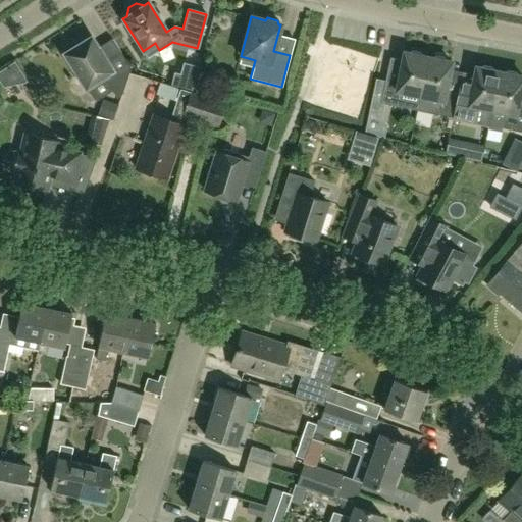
[(103,77),(116,98),(121,95),(129,68),(120,53),(106,62),(90,37),(86,39),(80,38),(68,45),(67,51),(62,54),(85,89),(103,77)]
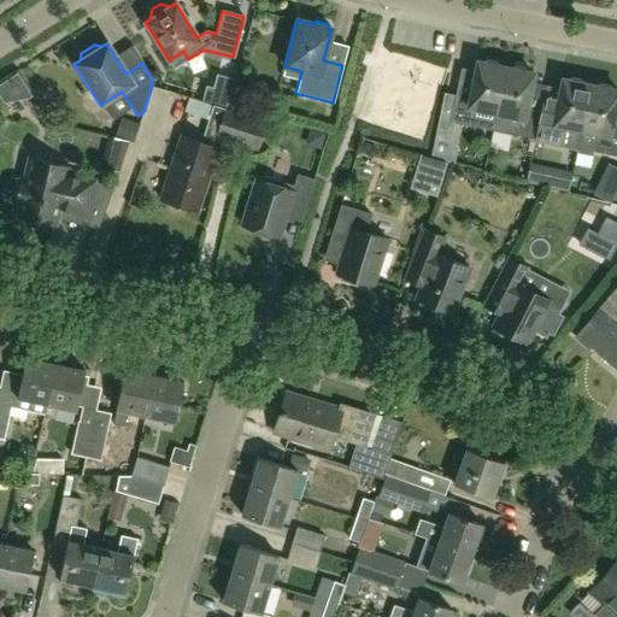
[(493,128),(495,112),(505,68),(499,66),(497,62),(487,60),(482,63),(476,62),(469,97),(456,94),(450,122),(477,128),(477,125),(493,128)]
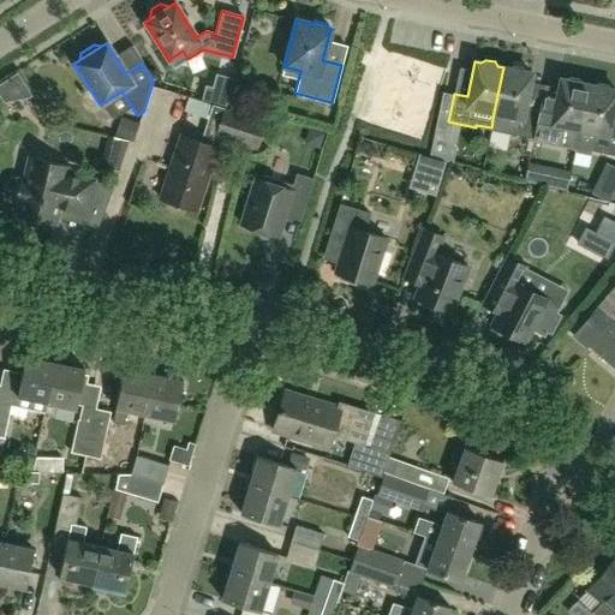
[(513,66),(508,69),(503,67),(494,112),(491,127),(506,131),(506,133),(532,139),(538,111),(524,108),(531,73),(526,72),(523,67),(513,66)]
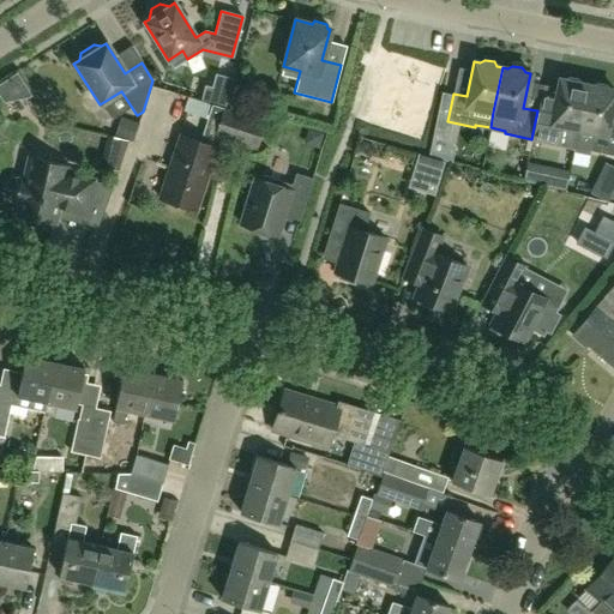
[(559,79),(555,94),(541,91),(537,110),(531,139),(575,148),(578,130),(587,85),(582,84),(578,79),(569,77),(565,80),(559,79)]
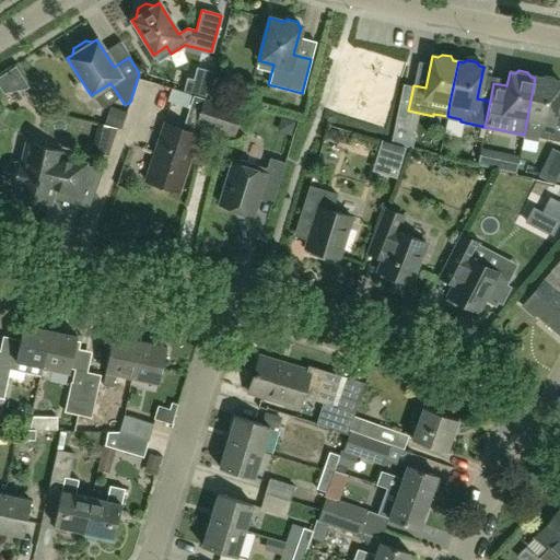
[(545,76),(540,79),(535,78),(527,118),(524,135),(559,141),(559,115),(555,114),(559,88),(559,82),(556,82),(553,78),(545,76)]
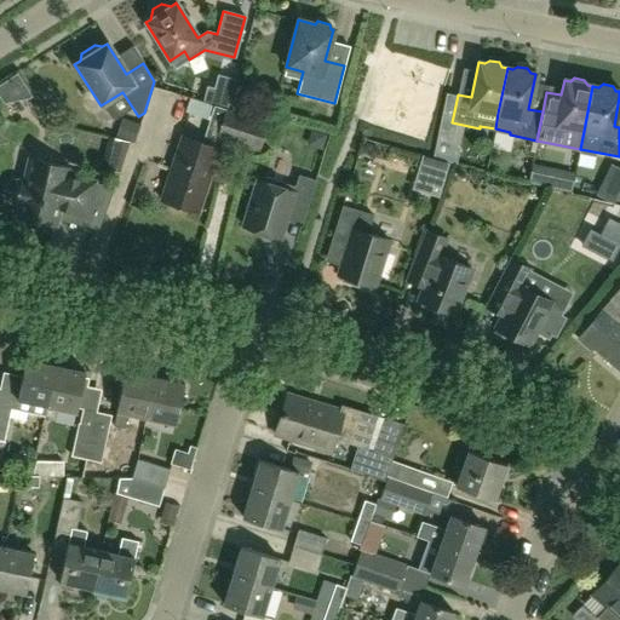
[(197,212),(218,149),(220,142),(259,154),(269,124),(227,112),(190,99),(185,112),(210,119),(202,143),(182,137),(161,200),(197,212)]
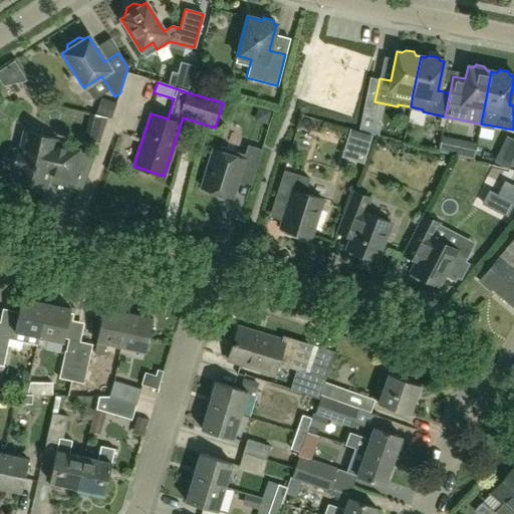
[(84,139),(98,143),(107,117),(90,113),(84,139)]
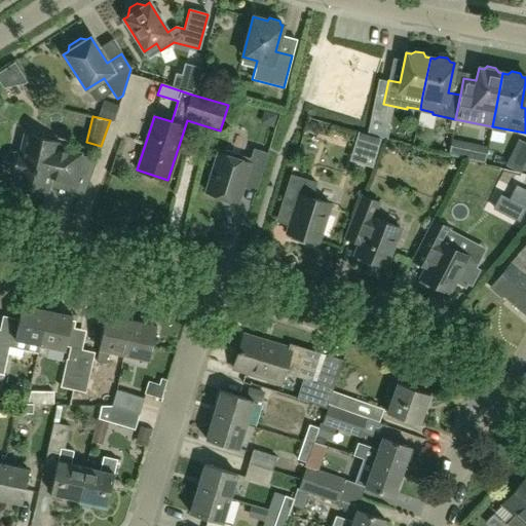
[(46,191),(48,180),(72,185),(79,155),(55,149),(57,143),(25,136),(21,155),(16,155),(12,155),(7,157),(5,161),(5,166),(8,171),(12,173),(15,174),(13,184),(46,191)]
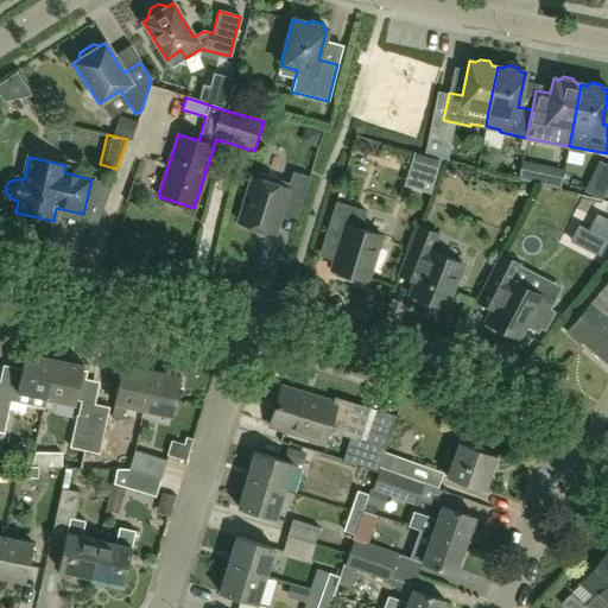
[(283,203),(299,208),(309,176),(292,171),(286,188),(277,184),(278,178),(259,173),(258,178),(252,177),(238,222),(273,233),(283,203)]
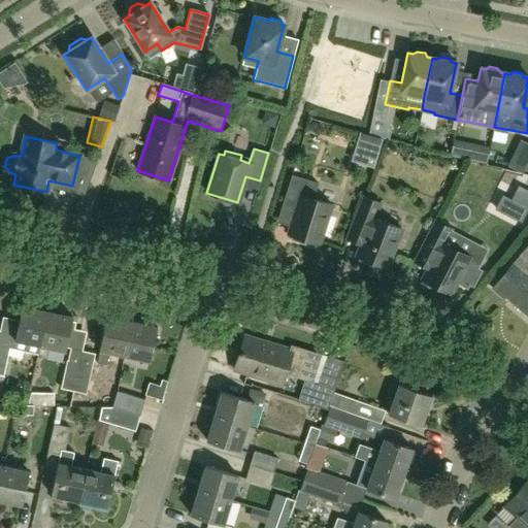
[(294,213),(287,234),(291,235),(290,239),(304,243),(305,239),(318,243),(330,204),(311,198),(317,183),(291,174),(281,206),(292,209),(294,213)]
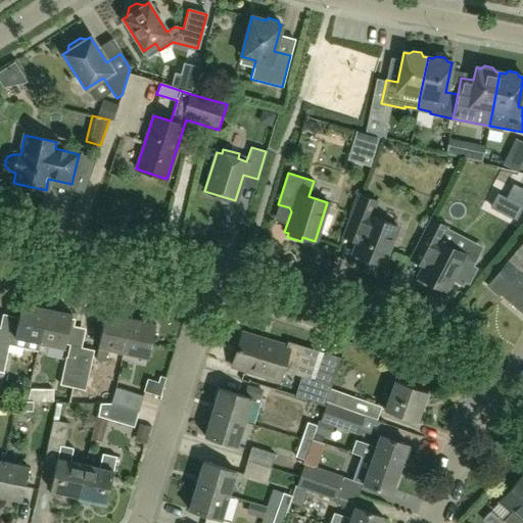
[(508,221),(522,212),(522,195),(518,198),(515,192),(497,202),(508,221)]
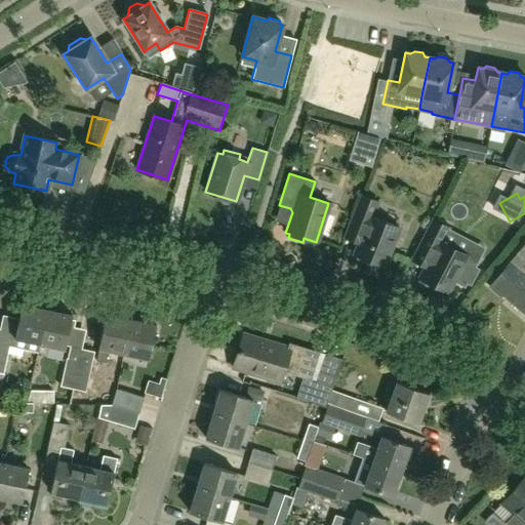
[(362,196),(350,226),(345,239),(358,244),(354,254),(357,255),(356,259),(369,265),(371,260),(384,266),(399,227),(370,215),(376,201),(362,196)]
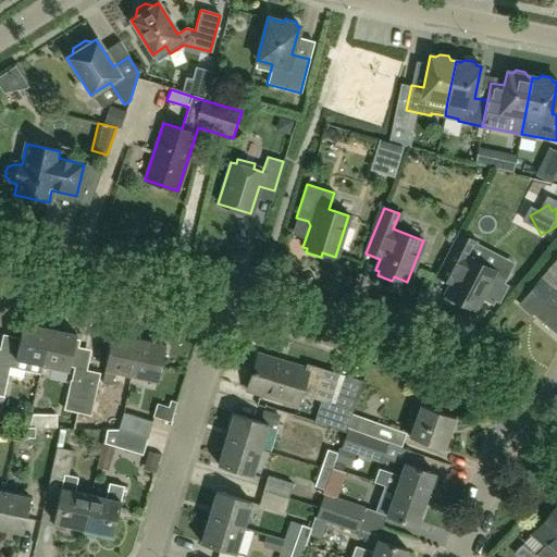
[(459,233),(443,264),(437,276),(450,283),(445,294),(448,296),(447,300),(460,307),(462,304),(474,309),(481,298),(492,304),(494,299),(498,301),(507,285),(503,283),(505,279),(494,273),(495,271),(467,256),(474,240),(459,233)]
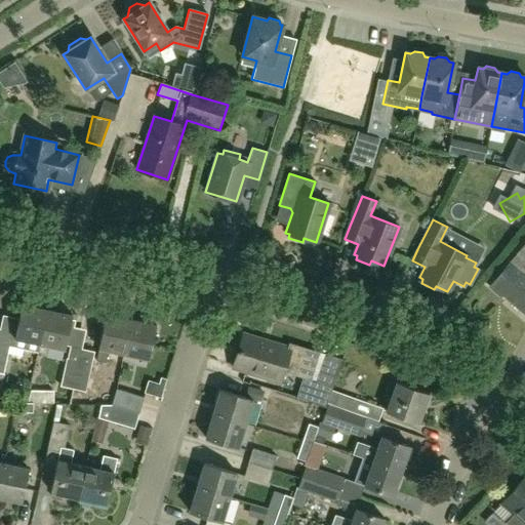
[(524,242),(489,286),(500,296),(502,294),(524,314),(524,313),(524,242)]
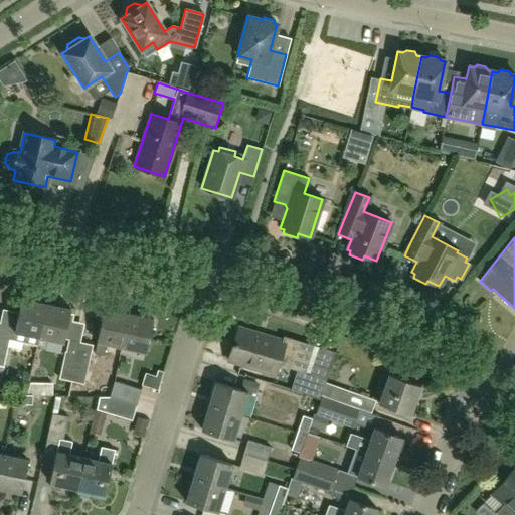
[(36,346),(45,304),(21,299),(11,340),(36,346)]
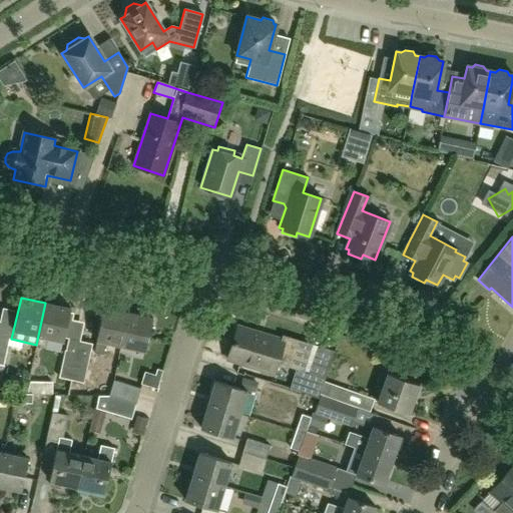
[(70,308),(45,303),(36,345),(45,347),(47,338),(63,342),(70,308)]
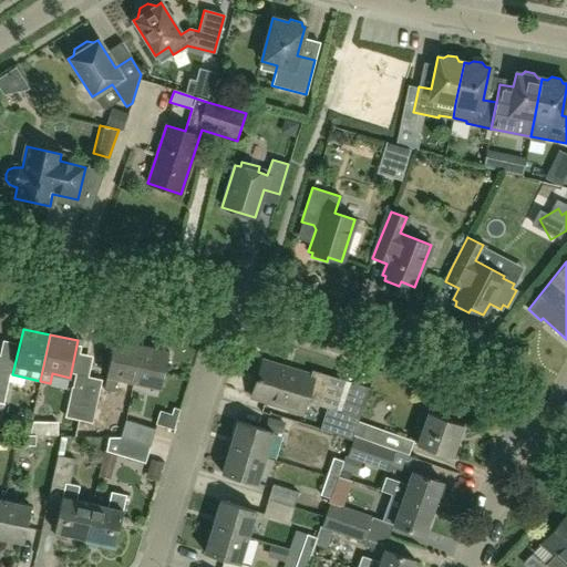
[(133,382),(142,344),(114,339),(105,375),(107,375),(104,389),(113,392),(116,378),(133,382)]
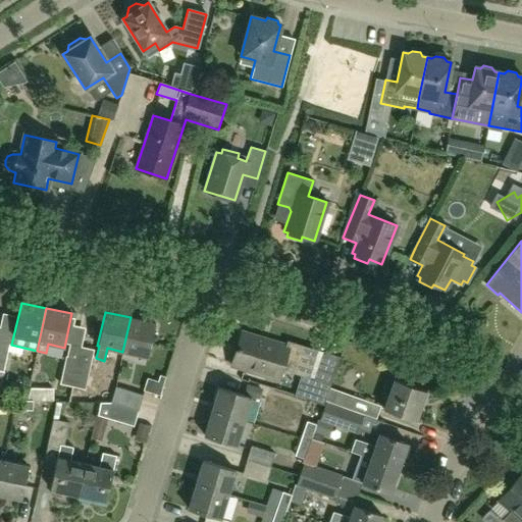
[(155,323),(131,317),(122,352),(148,357),(155,323)]
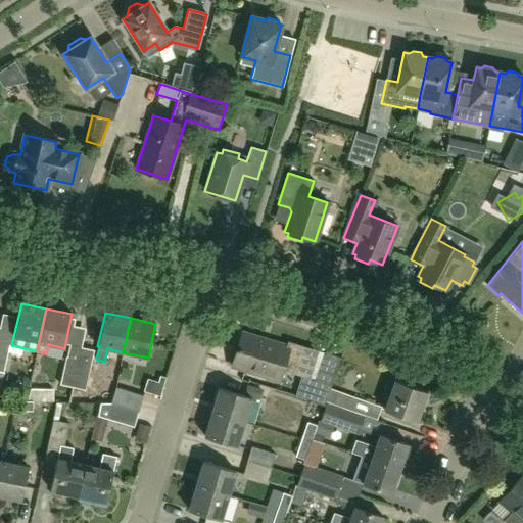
[(288,341),(287,346),(241,332),(231,366),(278,380),(281,370),(311,379),(319,350),(288,341)]
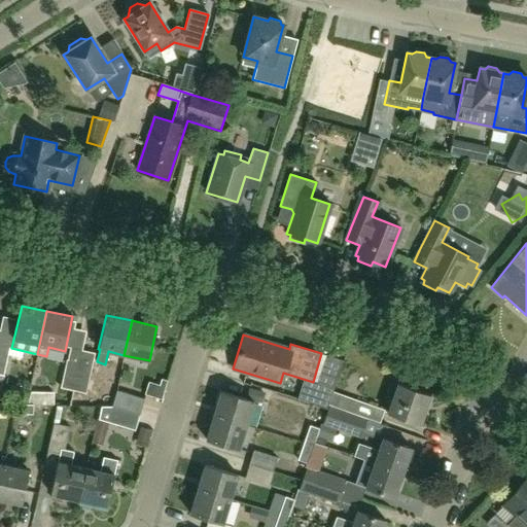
[(0,386),(8,351),(0,348),(0,386)]
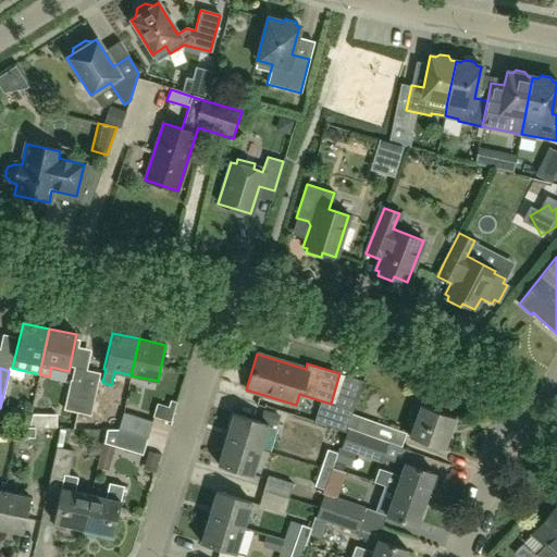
[(77,412),(86,370),(74,368),(64,409),(77,412)]
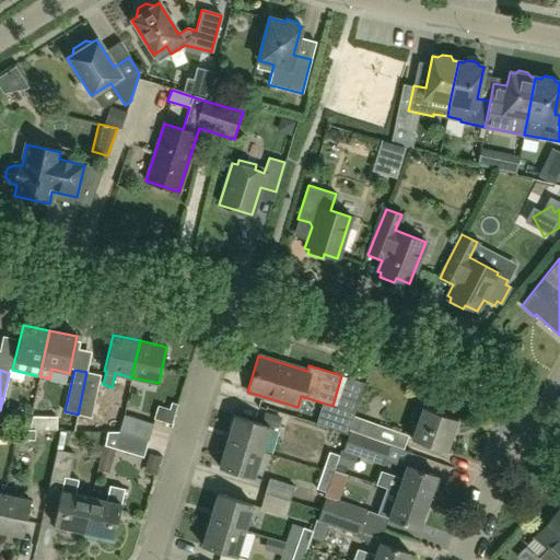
[(100,375),(86,372),(78,415),(73,428),(93,430),(95,418),(91,417),(100,375)]
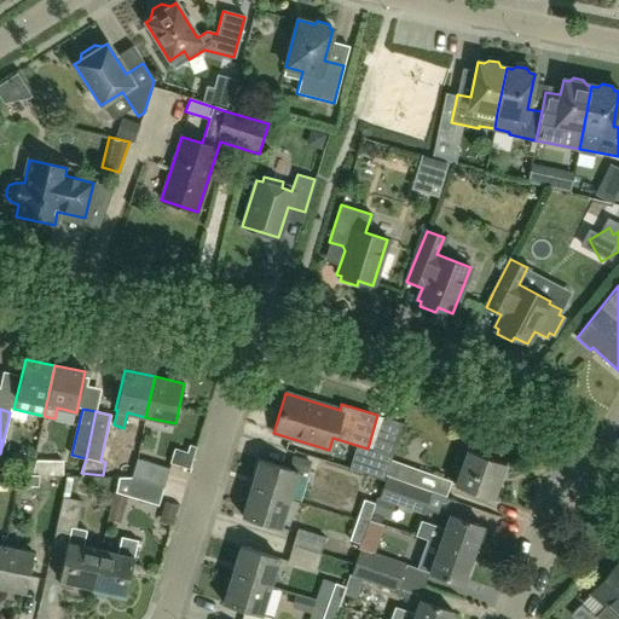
[(385,476),(391,460),(389,460),(395,444),(375,435),(366,460),(363,473),(383,480),(385,476)]
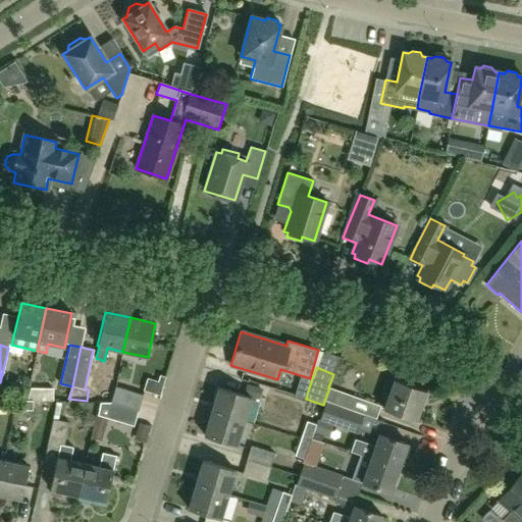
[(425,390),(394,379),(390,378),(387,379),(383,387),(386,393),(388,394),(383,410),(415,421),(425,390)]
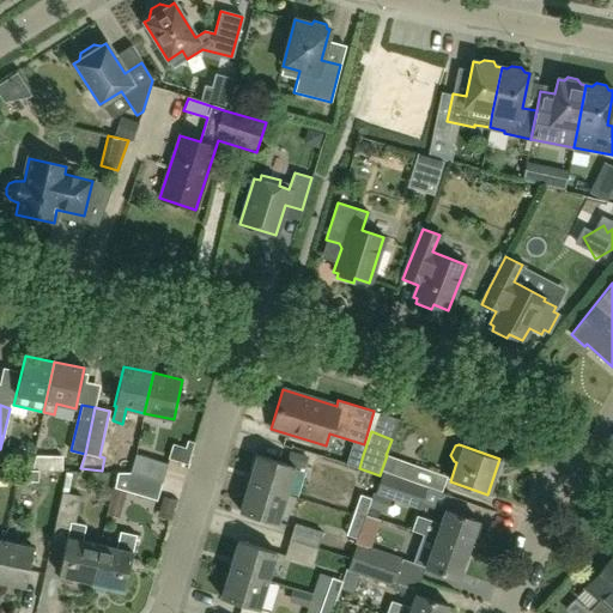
[(134,460),(129,472),(162,481),(168,463),(135,454),(134,460)]
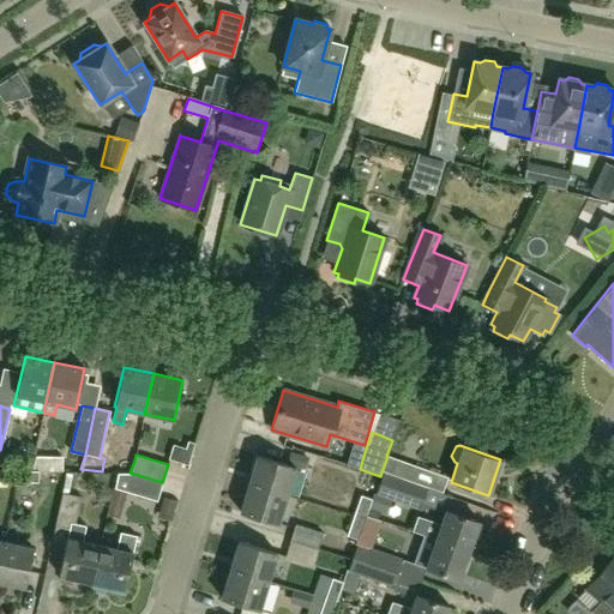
[(256,456),(247,485),(287,495),(295,467),(256,456)]
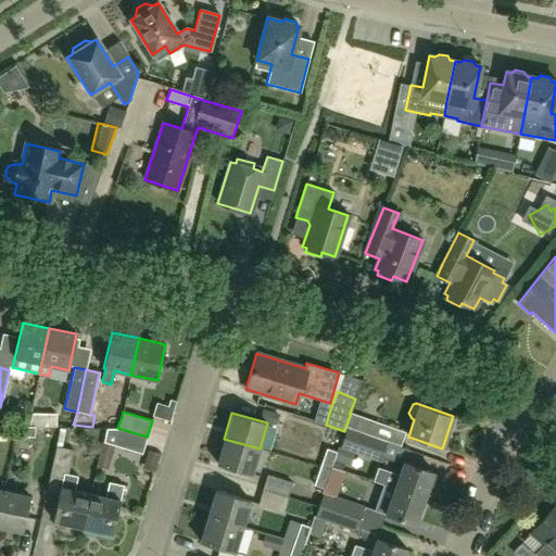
[(404,433),(351,413),(345,428),(388,442),(400,446),(404,433)]
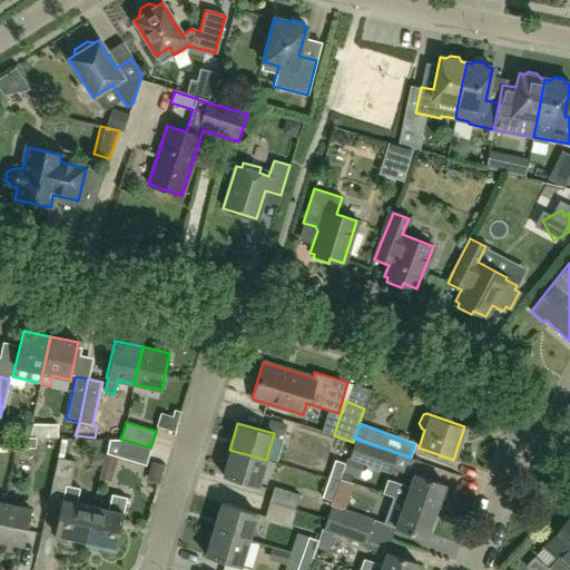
[(176,460),(183,429),(161,424),(155,455),(176,460)]
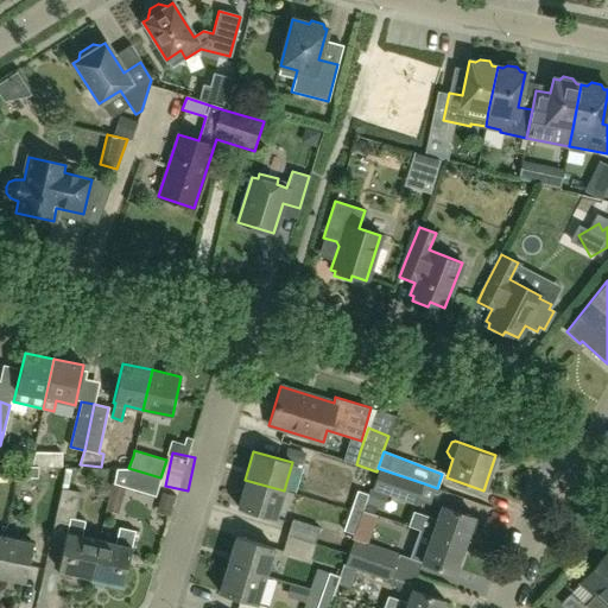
[(37,477),(37,467),(38,467),(17,466),(17,477),(37,477)]
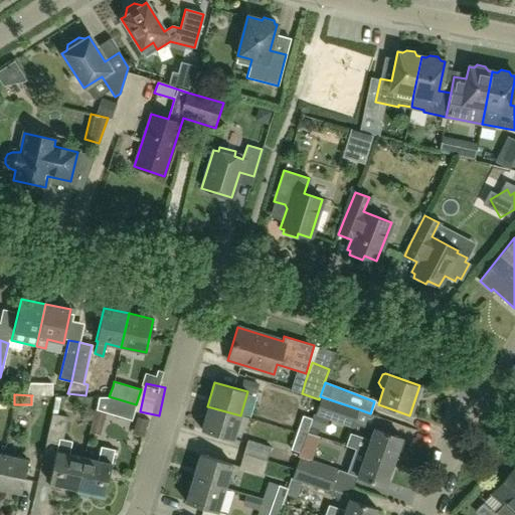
[(131,420),(136,404),(109,396),(99,396),(93,419),(103,422),(106,412),(131,420)]
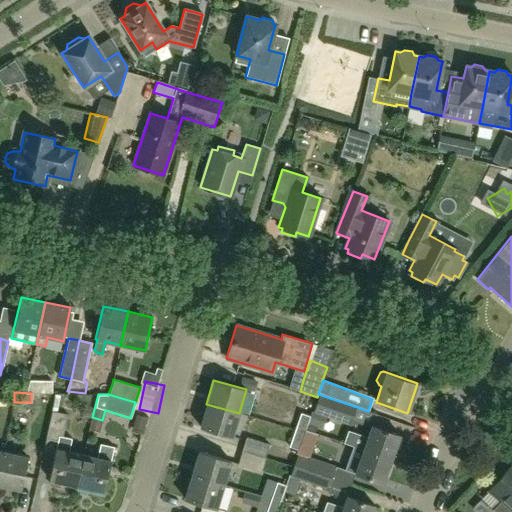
[(352,421),(357,407),(318,394),(317,397),(318,397),(311,416),(306,430),(315,433),(317,427),(322,429),(326,417),(350,425),(352,421)]
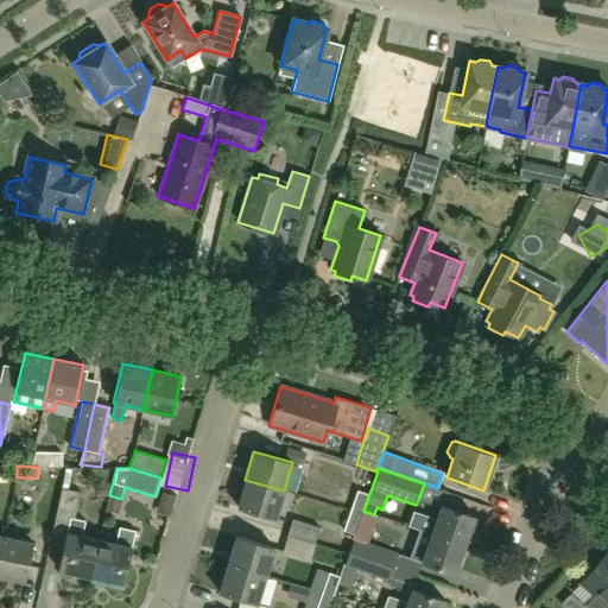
[(276,519),(284,491),(245,480),(238,508),(276,519)]
